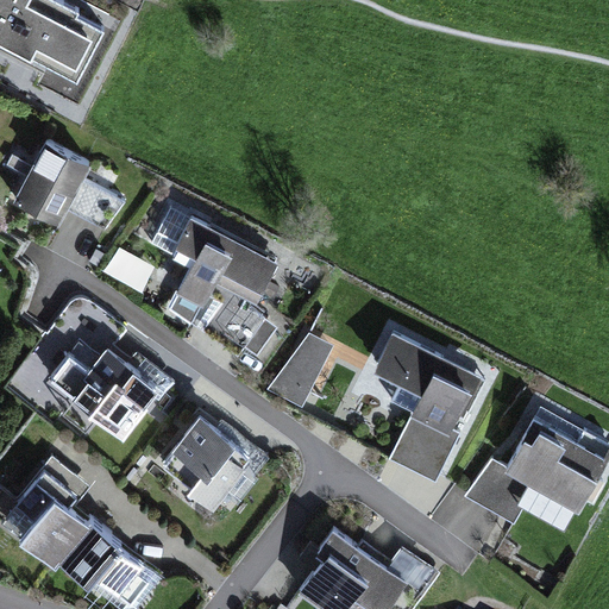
[(105,25),(54,0),(0,0),(0,46),(75,85),(105,25)]
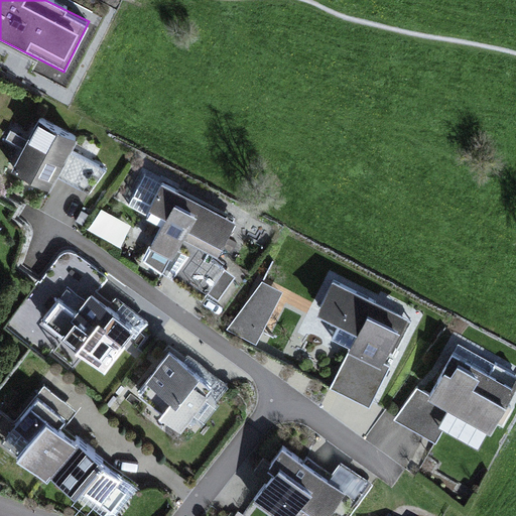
[(77,140),(40,121),(14,170),(50,189),(57,176),(90,194),(102,170),(70,153),(77,140)]
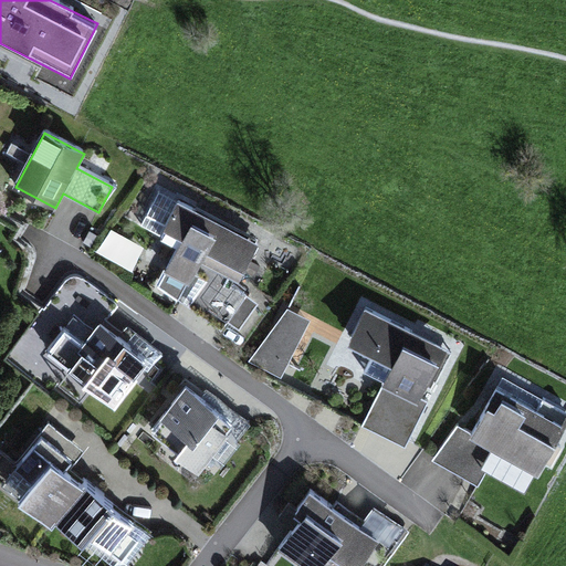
[(257,243),(176,198),(155,234),(178,248),(157,283),(188,304),(221,328),(229,318),(237,325),(255,301),(234,282),(257,243)]
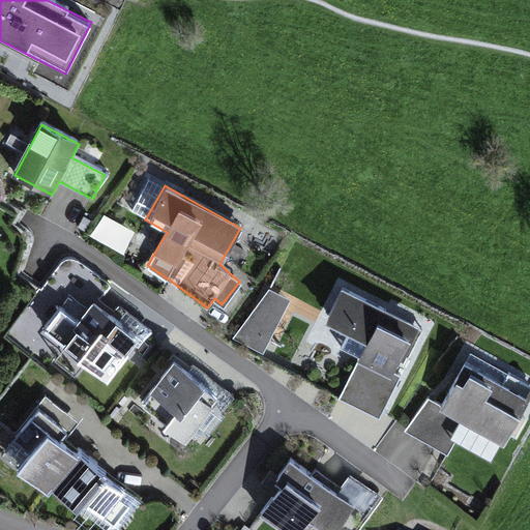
[(422,329),(340,288),(323,321),(365,343),(336,399),(377,418),(422,329)]
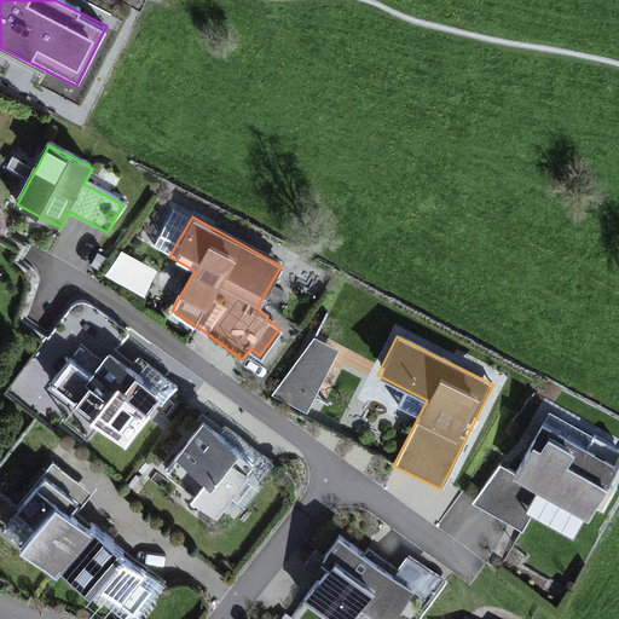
[(273,392),(308,409),(339,350),(314,337),(273,392)]
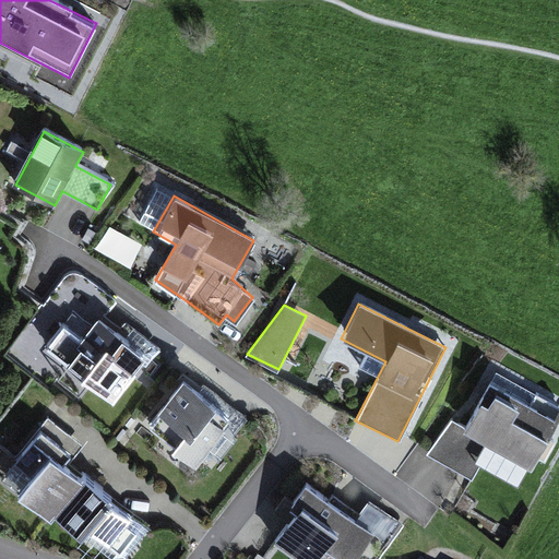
[(146,352),(100,318),(64,366),(110,400),(146,352)]
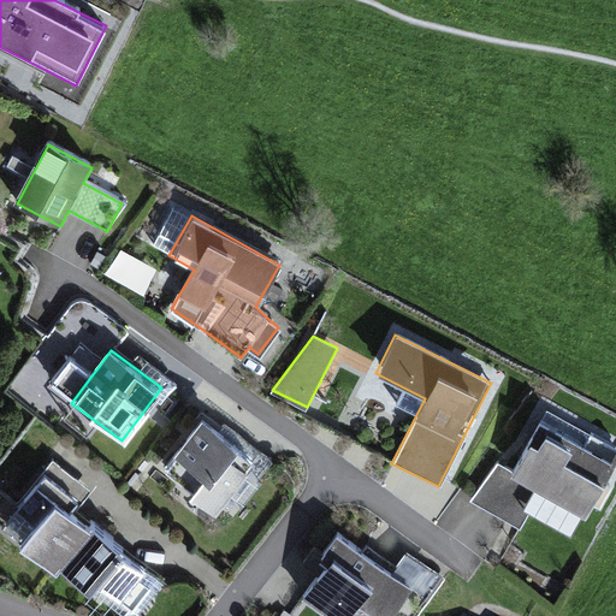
[(256,461),(202,421),(166,469),(221,509),(256,461)]
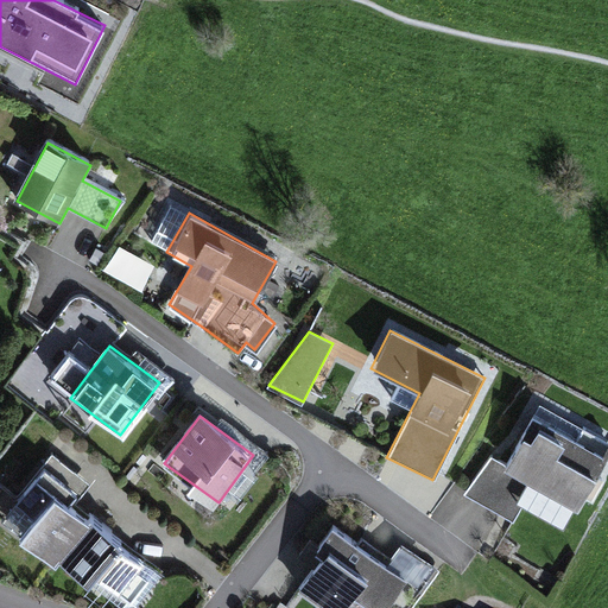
[(578,507),(606,461),(534,418),(506,466),(491,456),(468,493),(512,518),(533,482),(578,507)]
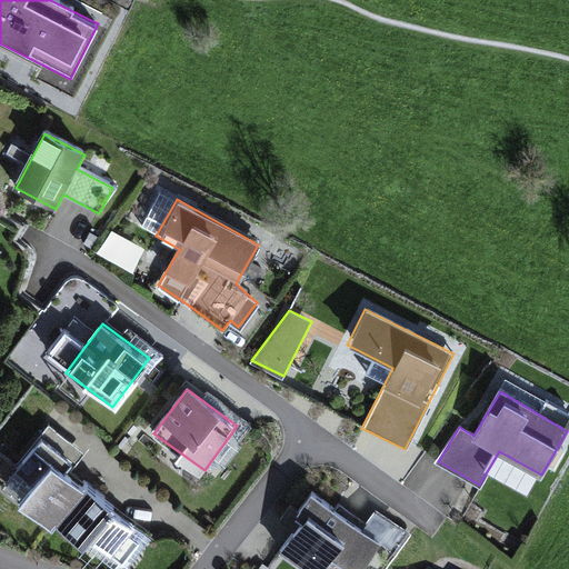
[(2,483),(53,526),(85,489),(61,469),(70,459),(42,436),(2,483)]
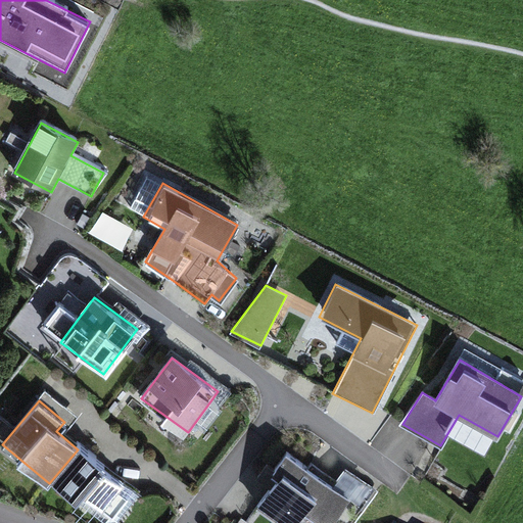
[(109,522),(135,491),(81,446),(78,449),(49,483),(77,507),(82,501),(109,522)]
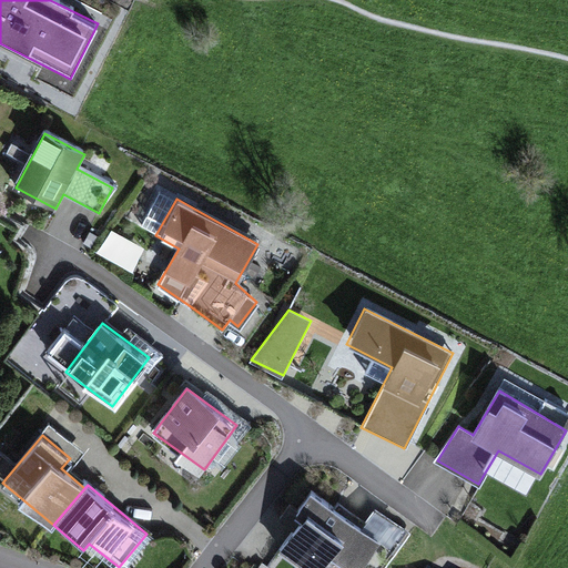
[(363,567),(381,544),(312,493),(293,518),(301,524),(280,554),(298,567),(324,567),(331,559),(343,567),(363,567)]
